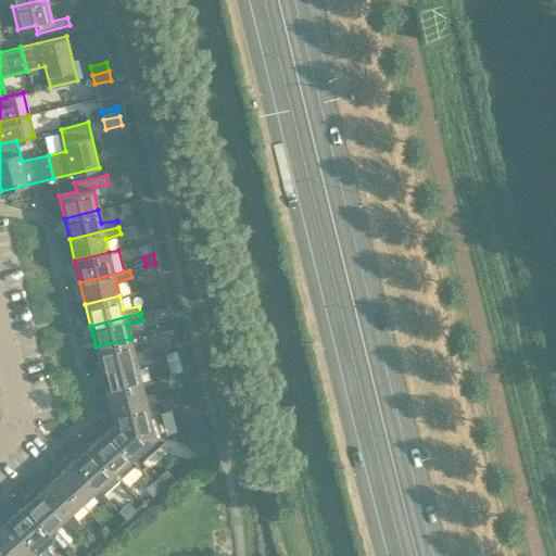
[(169,318),(158,321),(160,331),(172,328),(169,318)]
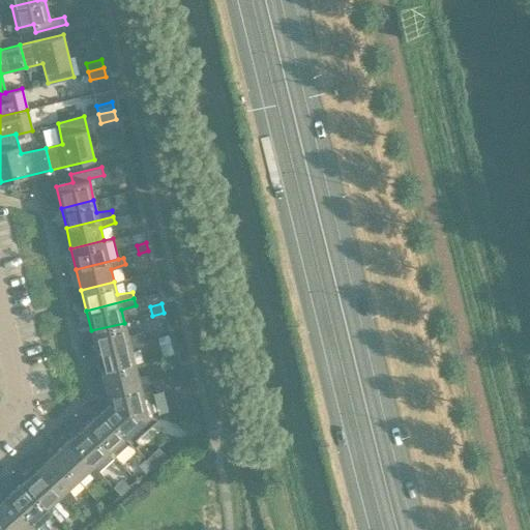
[(124,323),(91,330),(96,351),(144,340),(142,333),(127,335),(124,323)]
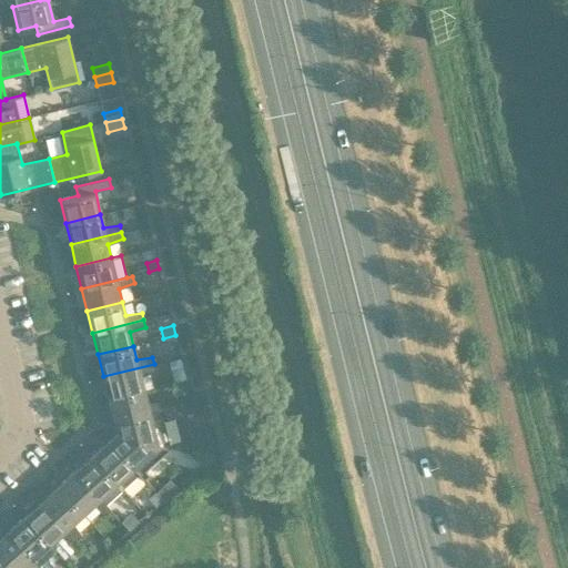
[(154,364),(103,376),(109,398),(144,389),(141,376),(156,371),(154,364)]
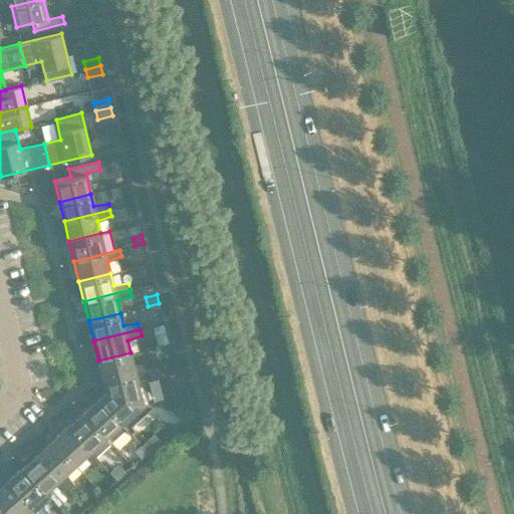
[(131,352),(98,360),(103,380),(150,369),(148,362),(134,365),(131,352)]
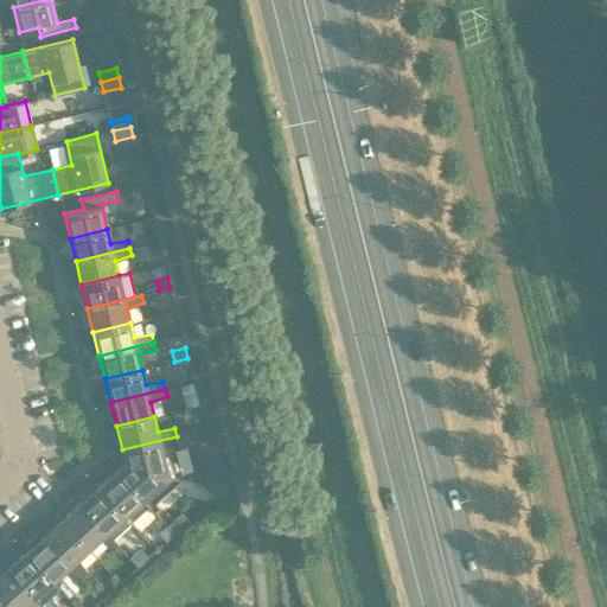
[(177,436),(122,449),(125,461),(181,479),(173,445),(178,443),(177,436)]
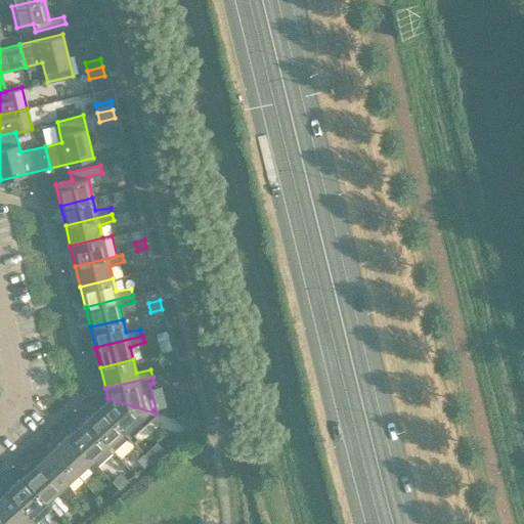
[(187,394),(184,384),(173,387),(176,396),(187,394)]
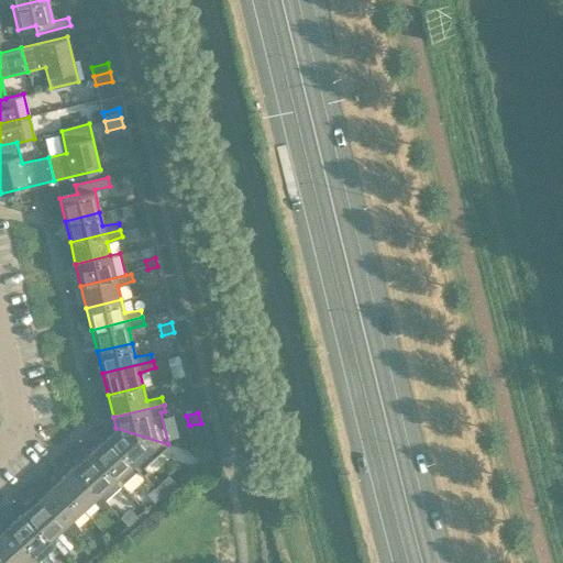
[(168,444),(116,428),(107,437),(142,475),(147,470),(144,465),(168,444)]
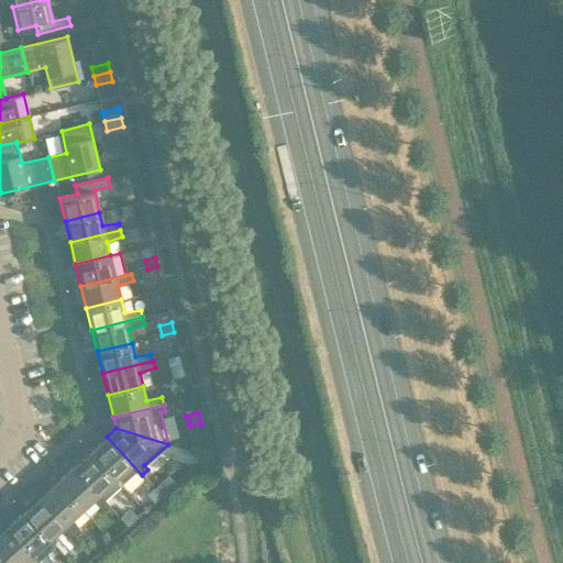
[(142,475),(107,437),(90,452),(120,485),(131,475),(135,481),(142,475)]
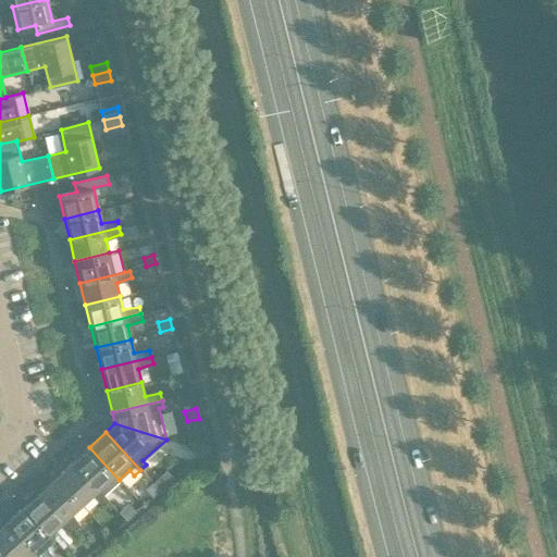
[(119,480),(89,447),(73,461),(107,499),(112,495),(108,490),(119,480)]
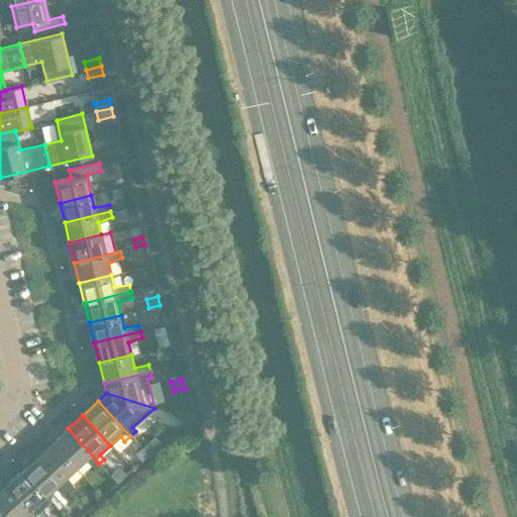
[(99,463),(68,428),(53,442),(74,467),(84,458),(94,469),(99,463)]
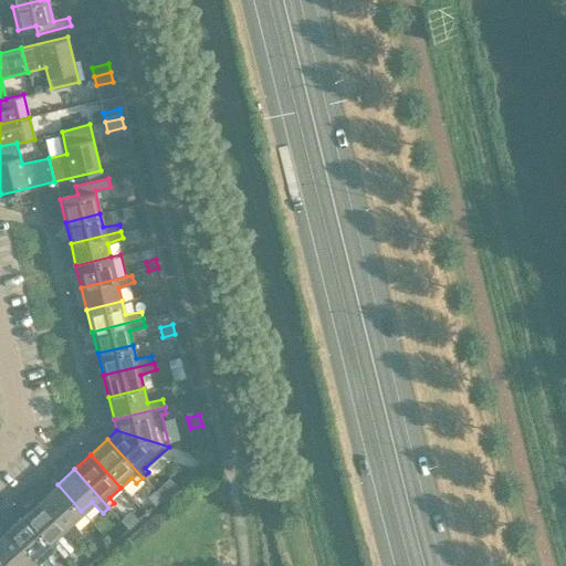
[(169,478),(160,485),(169,495),(178,488),(169,478)]
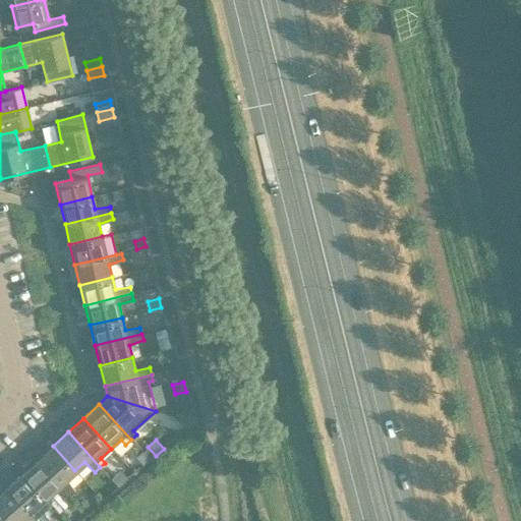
[(74,470),(53,446),(38,460),(69,495),(73,490),(65,479),(74,470)]
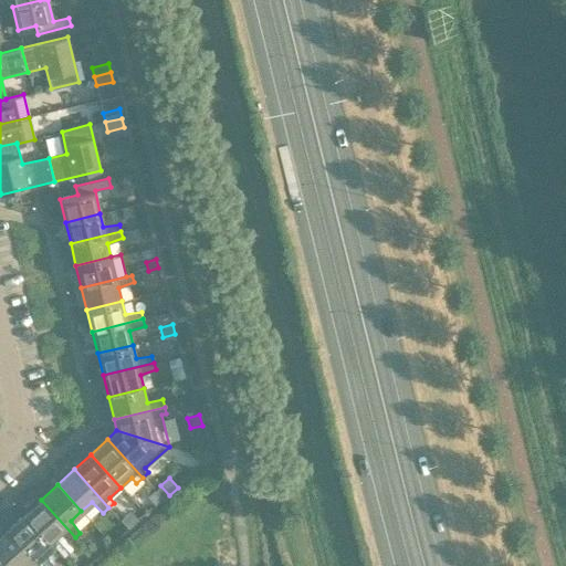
[(148,496),(155,503),(155,504),(161,499),(163,498),(155,490),(148,496)]
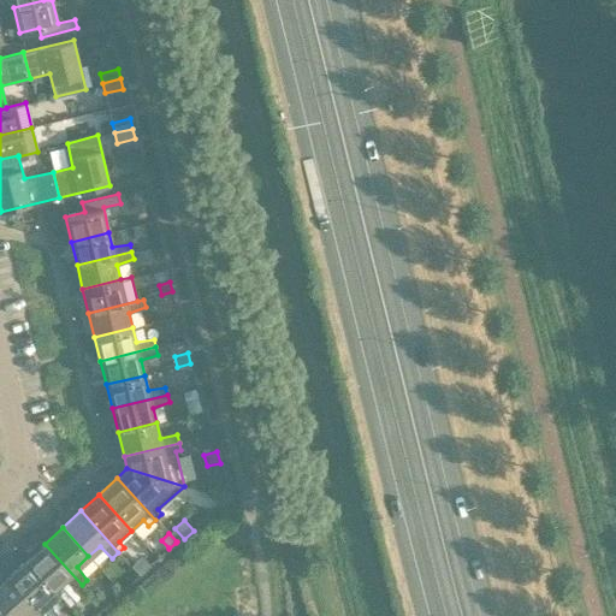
[(82,585),(45,544),(27,560),(52,588),(63,579),(76,591),(82,585)]
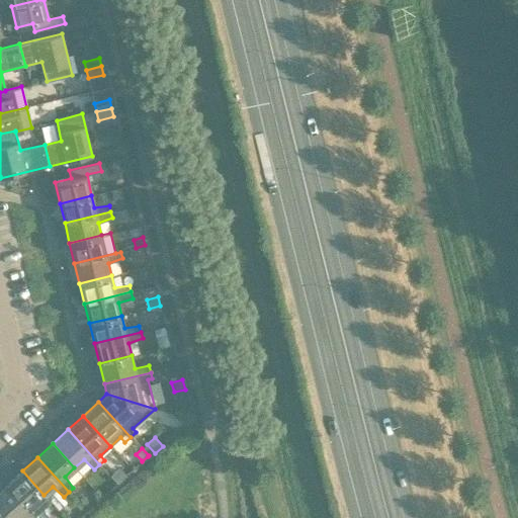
[(123,477),(116,469),(111,476),(117,483),(123,477)]
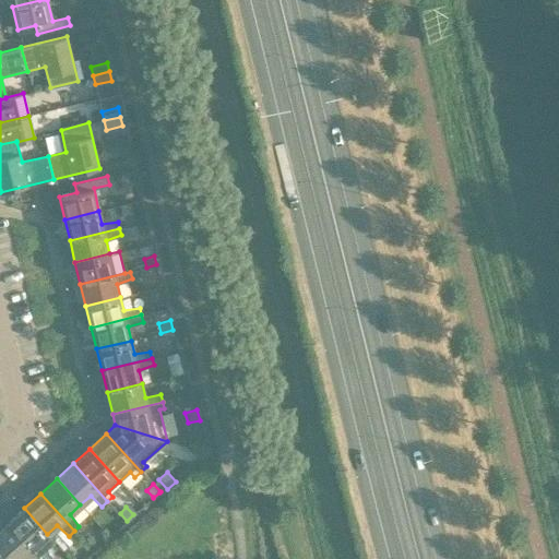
[(47,534),(24,508),(7,523),(38,558),(43,558),(46,556),(43,550),(52,542),(47,534)]
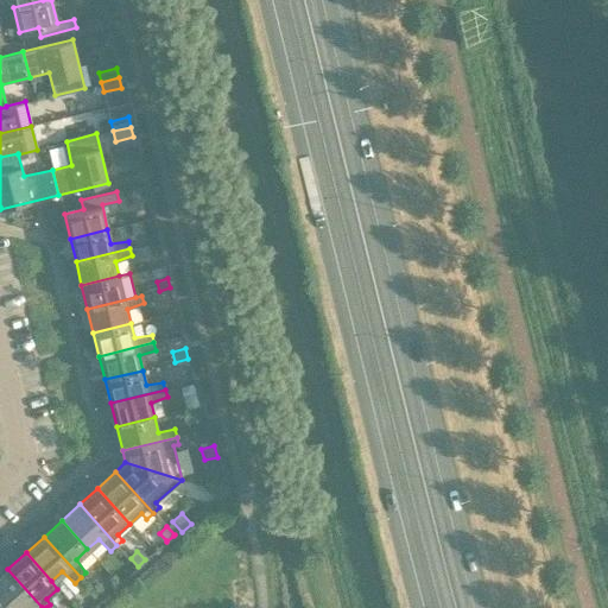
[(42,607),(7,569),(0,575),(0,596),(10,607),(20,607),(26,603),(31,607),(42,607)]
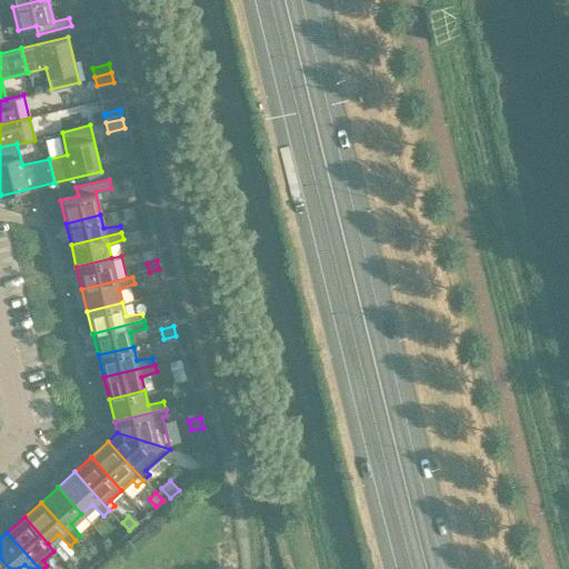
[(9,568),(0,558),(0,568),(9,568)]
